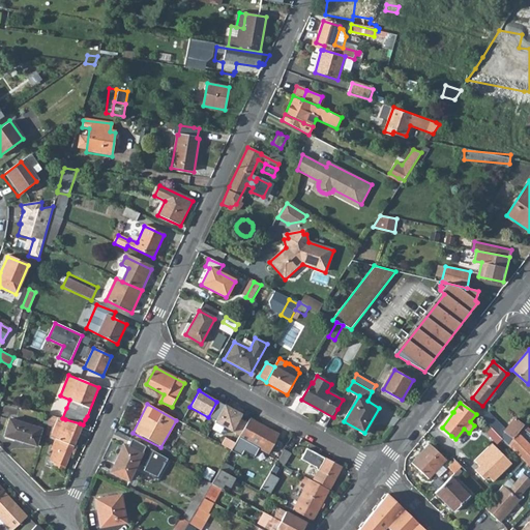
[(225,406),(215,423),(233,433),(241,415),(225,406)]
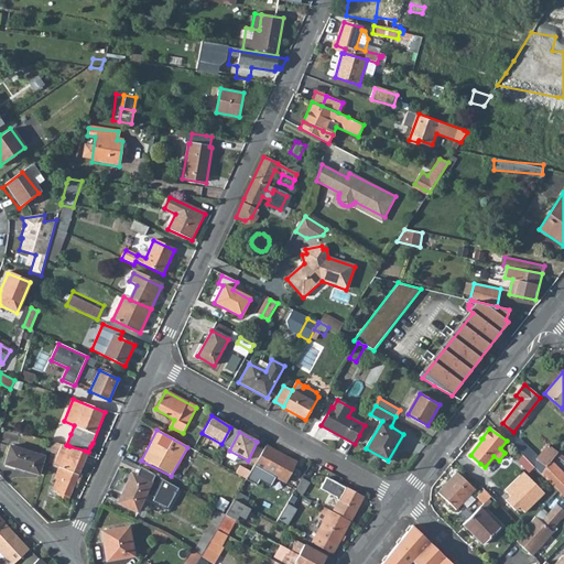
[(524,444),(518,451),(522,455),(528,461),(534,454),(524,444)]
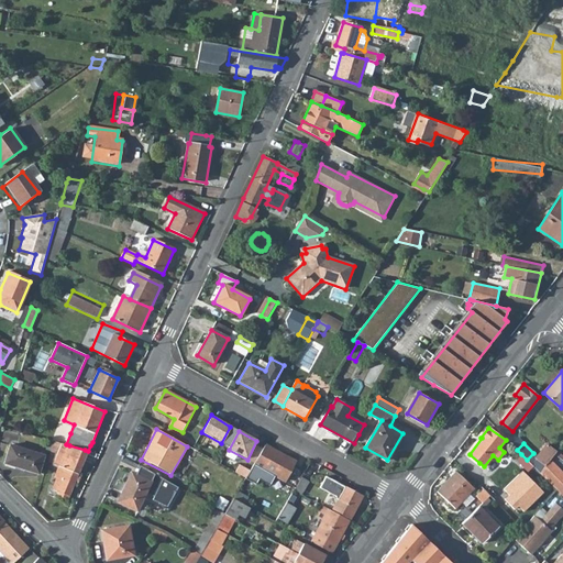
[(266,444),(251,471),(272,482),(275,475),(286,482),(297,462),(266,444)]
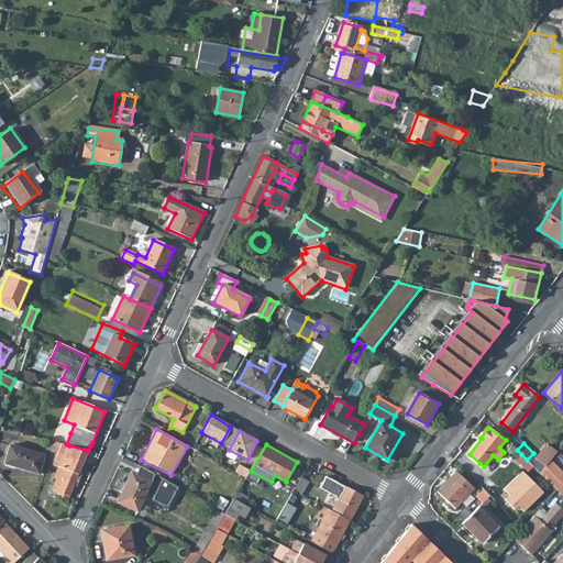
[(536,457),(547,466),(552,460),(555,454),(558,452),(547,444),(536,457)]
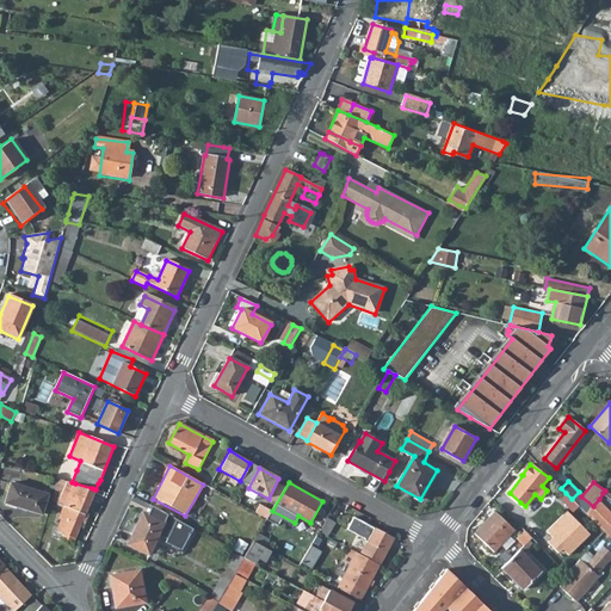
[(11,483),(5,503),(34,512),(42,514),(48,495),(11,483)]
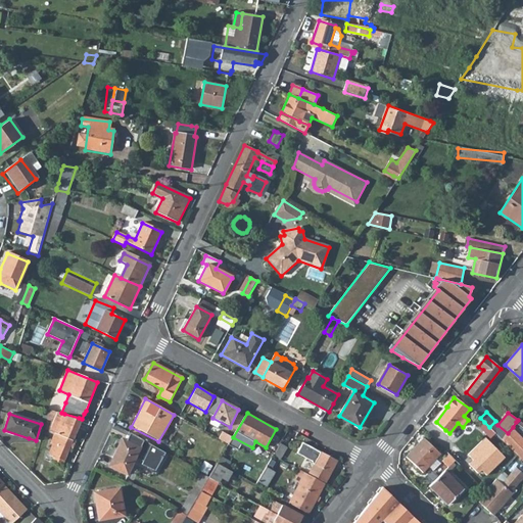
[(79,418),(64,414),(61,420),(51,443),(53,444),(49,455),(64,461),(81,422),(89,425),(90,422),(82,419),(79,418)]
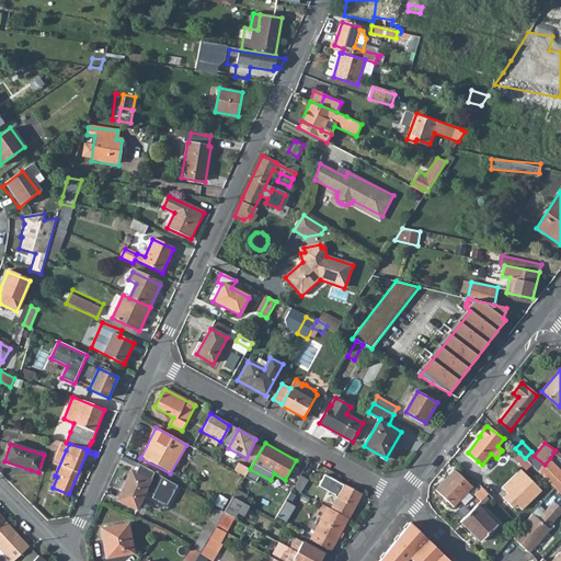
[(88,449),(96,453),(100,454),(102,449),(90,444),(88,449)]
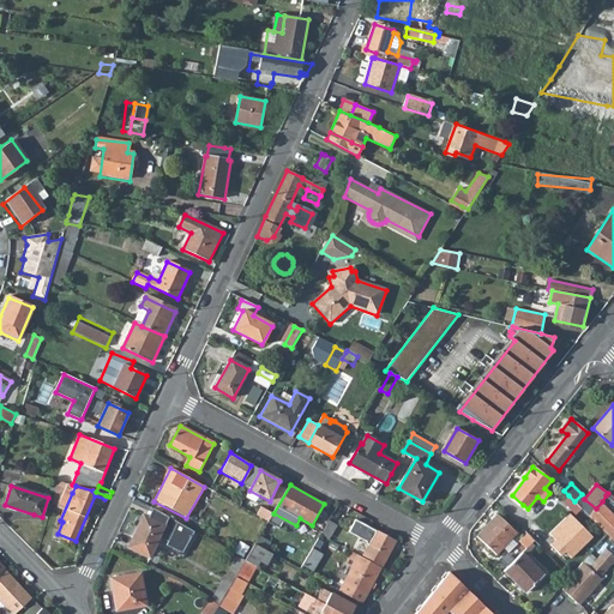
[(575,501),(569,495),(563,503),(572,511),(578,505),(575,501)]
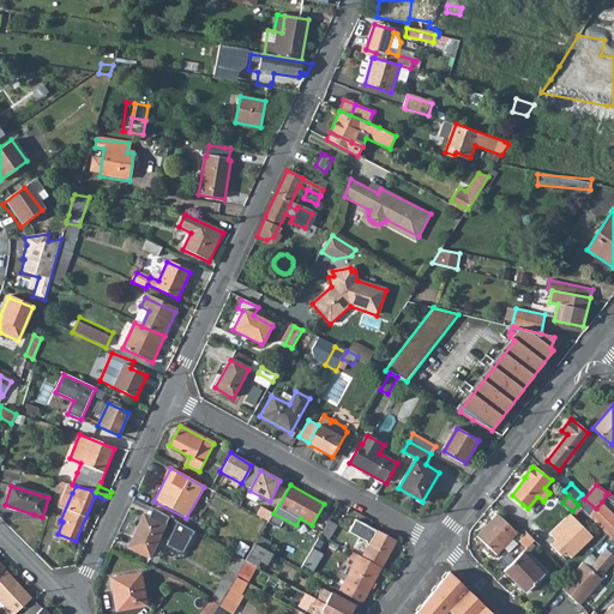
[(593,513),(590,516),(607,533),(613,540),(613,513),(602,501),(596,509),(593,513)]
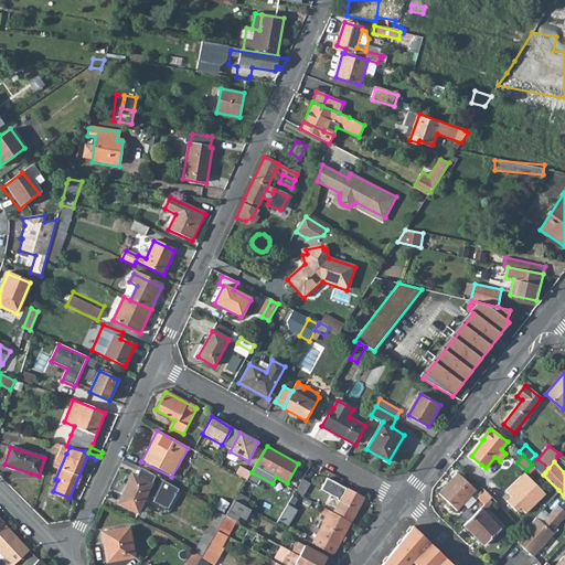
[(241,467),(236,475),(247,480),(252,472),(241,467)]
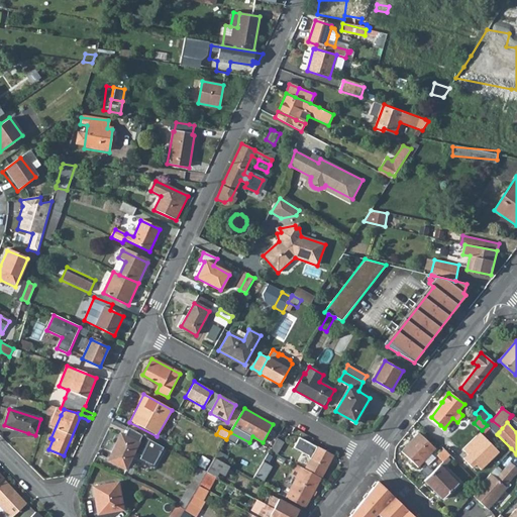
[(420,433),(403,451),(418,467),(435,449),(420,433)]
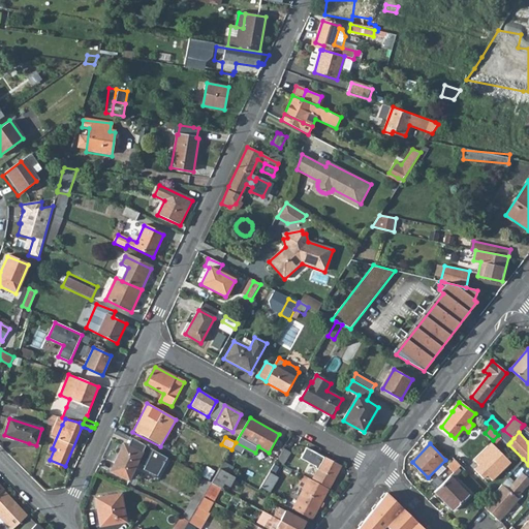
[(123,444),(111,472),(129,480),(143,453),(123,444)]
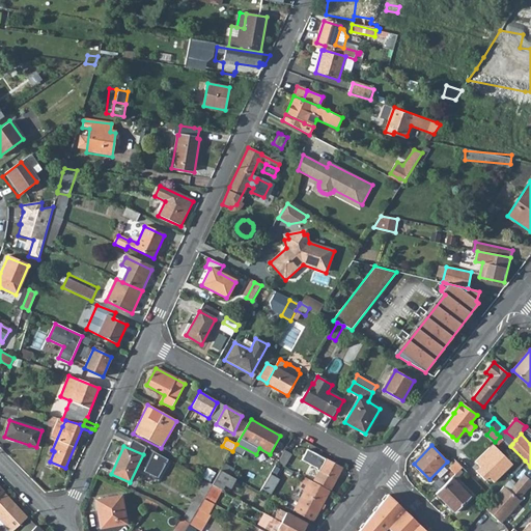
[(160,477),(169,457),(154,450),(144,470),(160,477)]
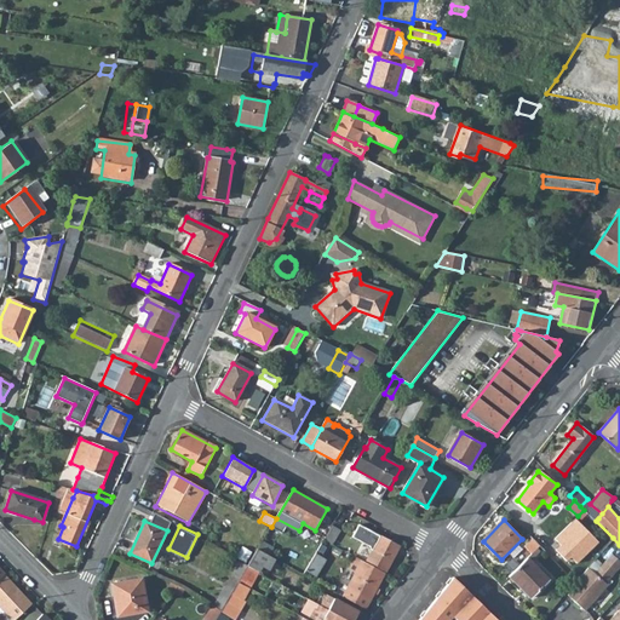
[(271,527),(258,549),(262,552),(276,529),(271,527)]
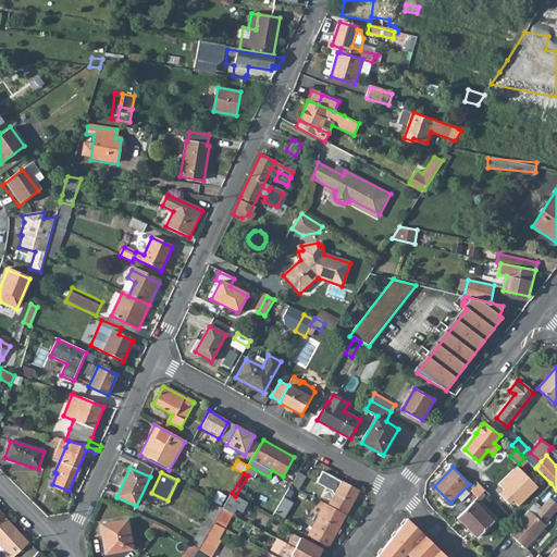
[(483,474),(475,482),(478,484),(484,491),(489,495),(496,487),(483,474)]
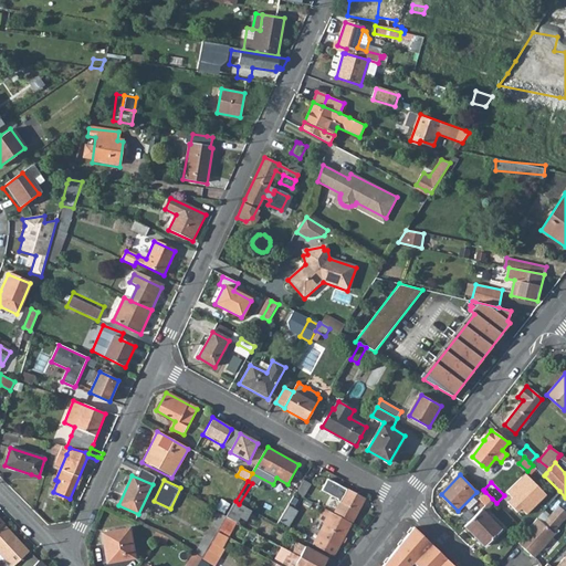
[(344,499),(335,514),(353,524),(366,500),(338,485),(334,493),(344,499)]
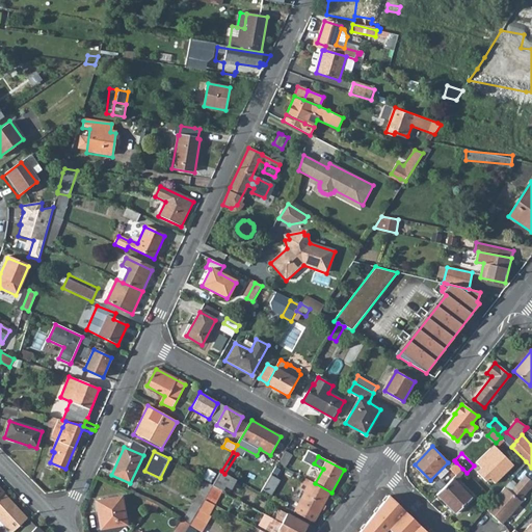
[(456,462),(446,473),(452,479),(462,469),(456,462)]
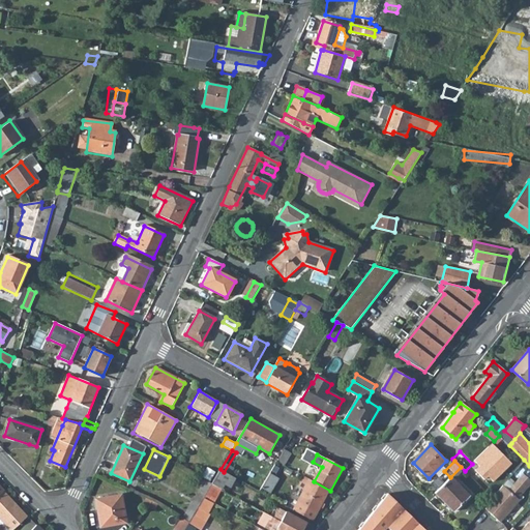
[(221,469),(211,483),(222,490),(224,486),(230,489),(236,478),(224,472),(221,469)]
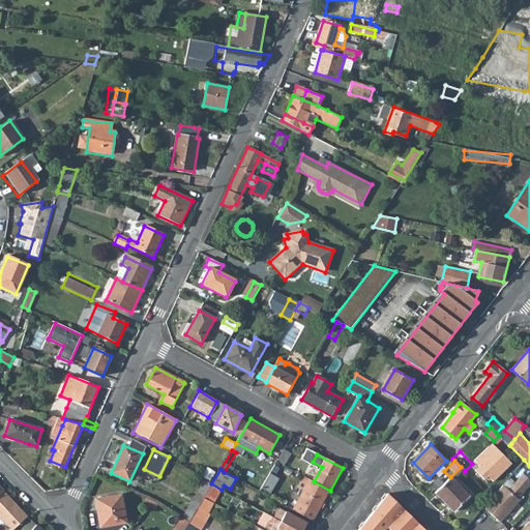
[(272,492),(280,477),(271,472),(263,488),(272,492)]
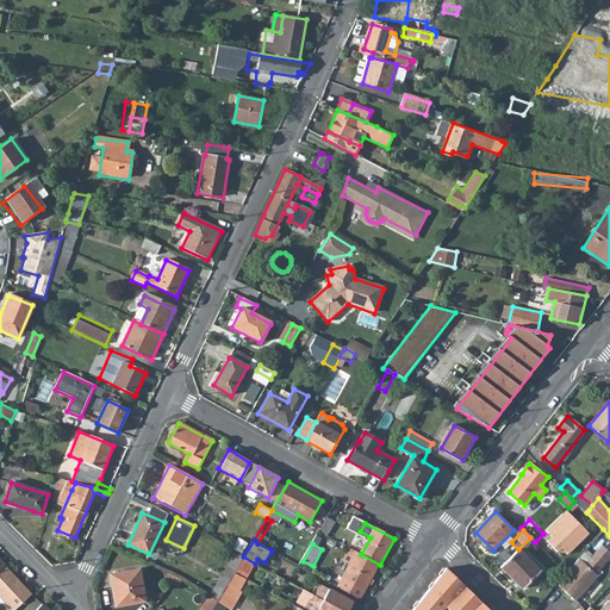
[(562,590),(574,601),(590,584),(596,576),(593,573),(609,554),(609,553),(601,545),(584,564),(578,558),(565,574),(556,584),(562,590)]
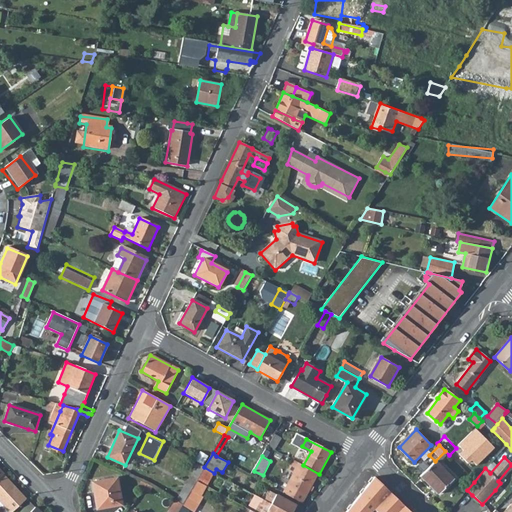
[(294,474),(283,493),(302,504),(319,474),(303,465),(293,460),(288,470),(294,474)]
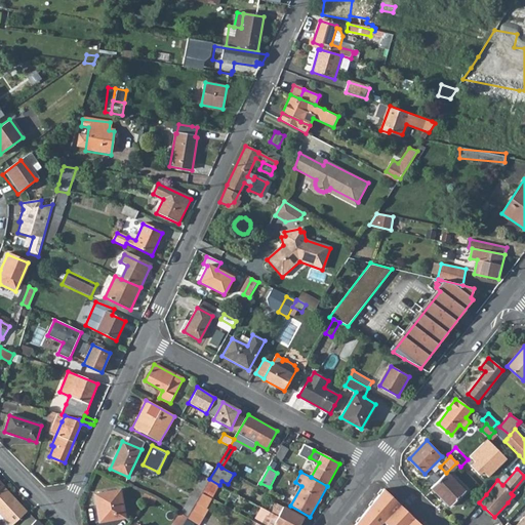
[(446,473),(429,490),(440,501),(442,499),(449,507),(465,491),(446,473)]
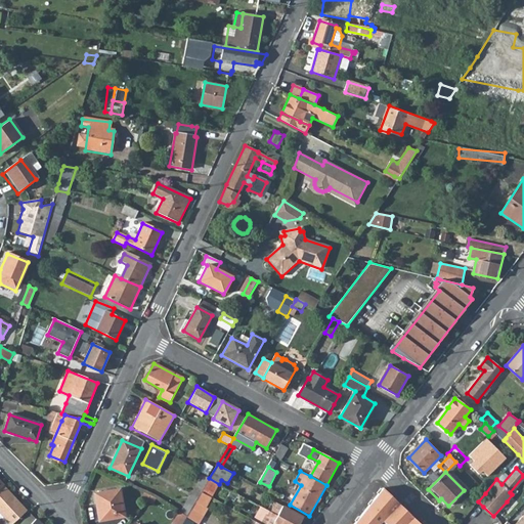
[(203,475),(191,494),(198,498),(202,491),(209,478),(203,475)]
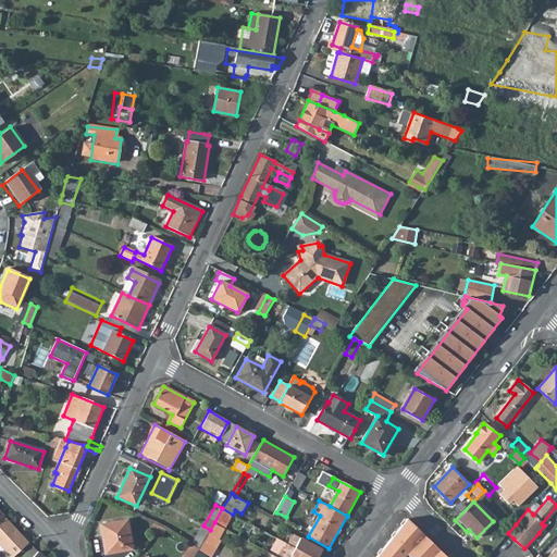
[(222,508),(214,522),(223,528),(224,529),(233,515),(222,508)]
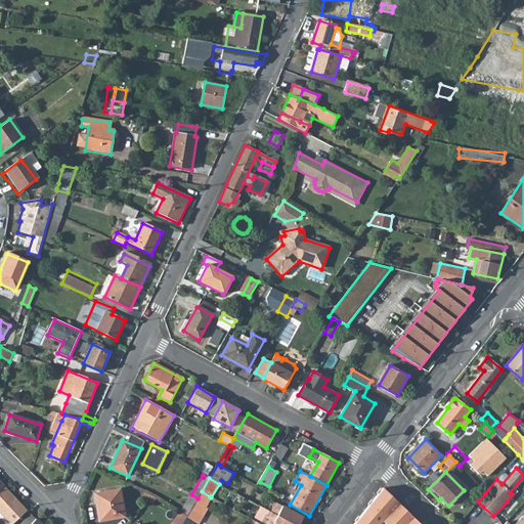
[(377,485),(363,501),(375,511),(382,504),(385,507),(388,505),(403,519),(410,512),(395,497),(390,492),(379,483),(377,485)]
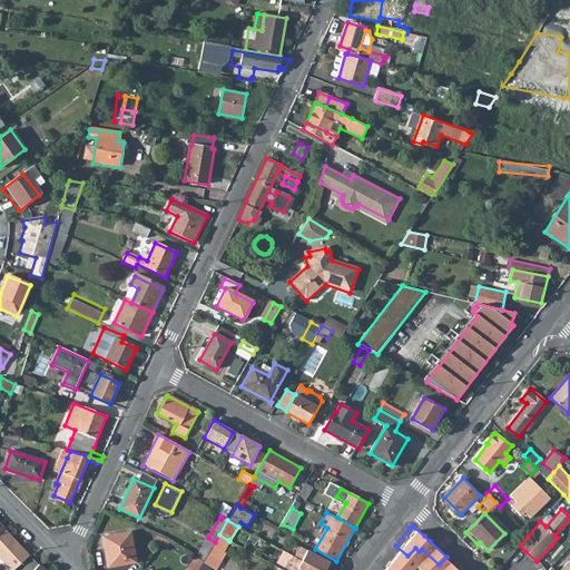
[(0,532),(0,559),(10,569),(15,569),(30,556),(5,529),(0,532)]
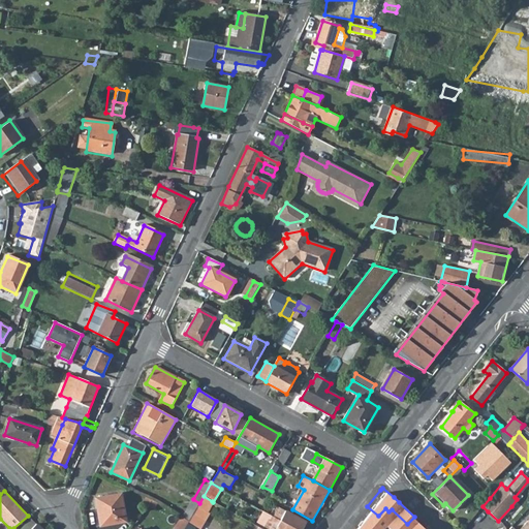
[(122,495),(95,499),(97,509),(99,508),(103,526),(126,522),(122,495)]
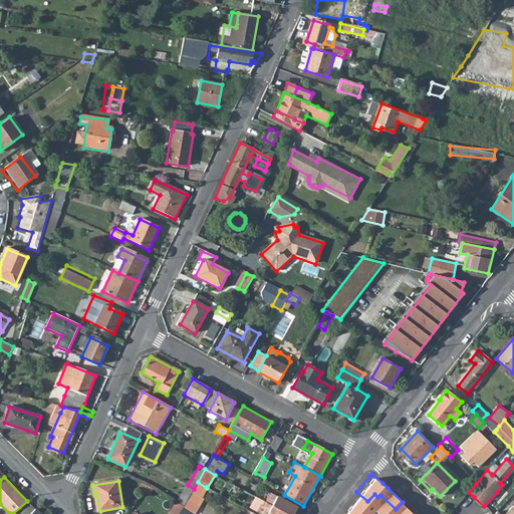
[(194,489),(192,492),(200,497),(206,487),(198,482),(194,489)]
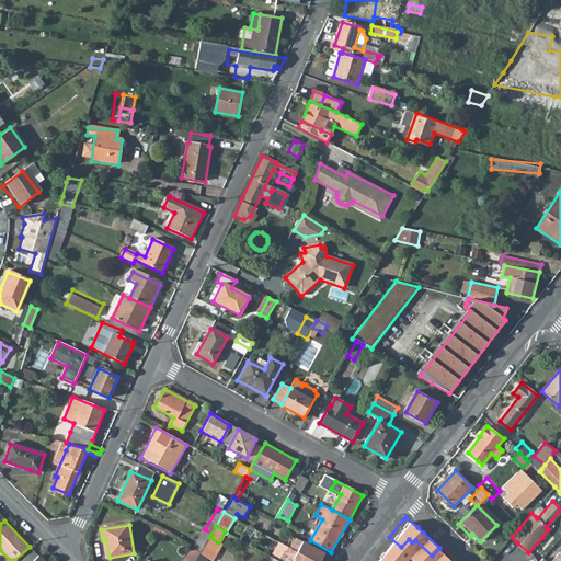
[(289,541),(286,547),(292,549),(312,560),(321,560),(325,554),(296,539),(294,545),(289,541)]
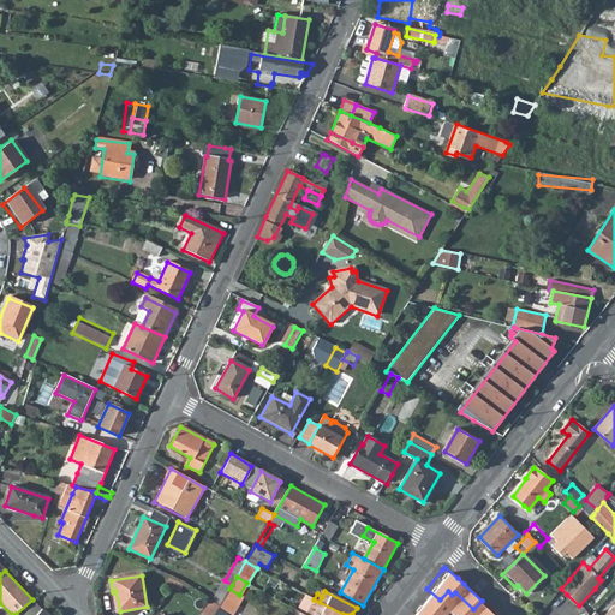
[(226,595),(219,607),(228,611),(236,601),(226,595)]
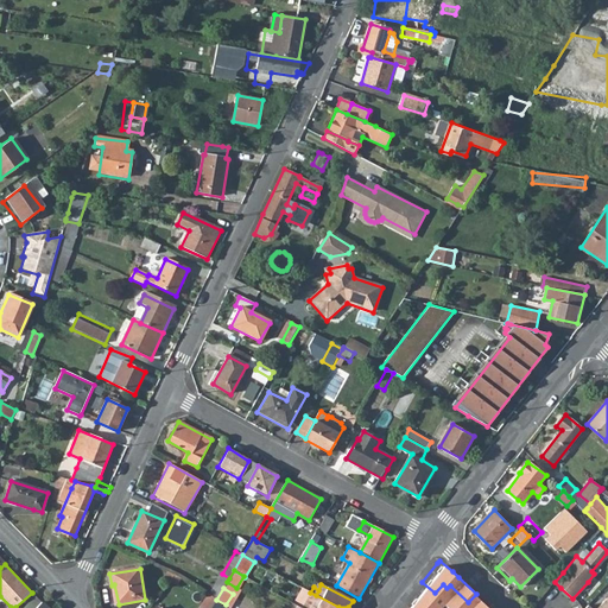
[(491,607),(476,594),(468,602),(466,605),(467,607),(491,607)]
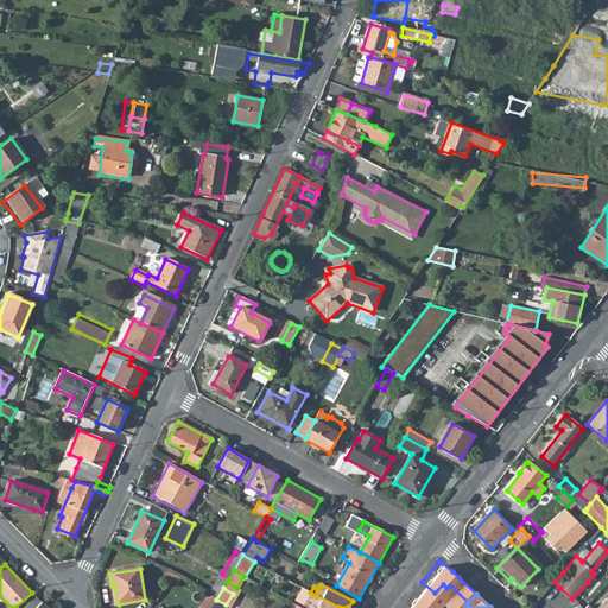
[(339,607),(316,595),(312,601),(311,600),(308,607),(311,607),(339,607)]
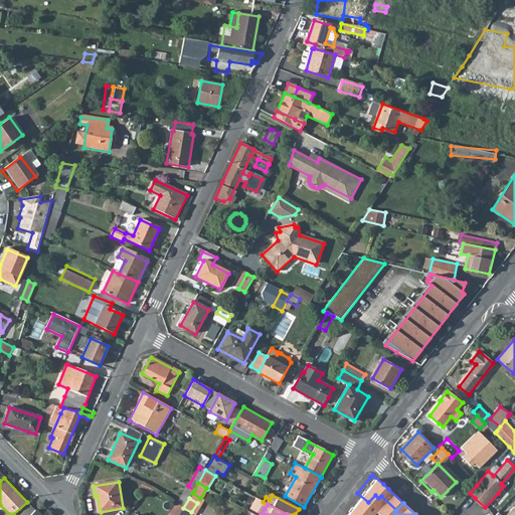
[(494,514),(492,514),(514,514),(514,504),(504,514),(500,514),(497,512),(494,514)]
